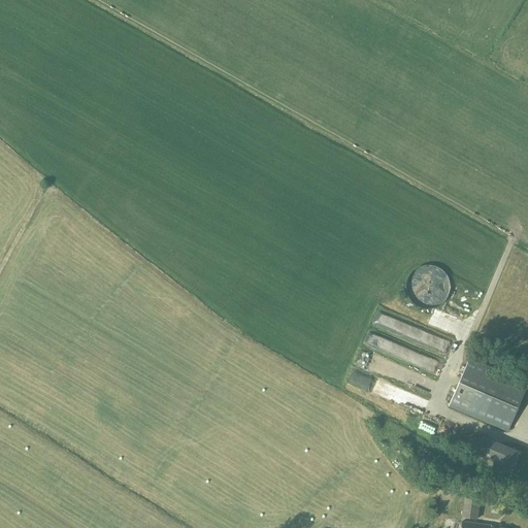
[(453,274),(451,279),(463,285),(465,279),(453,274)]
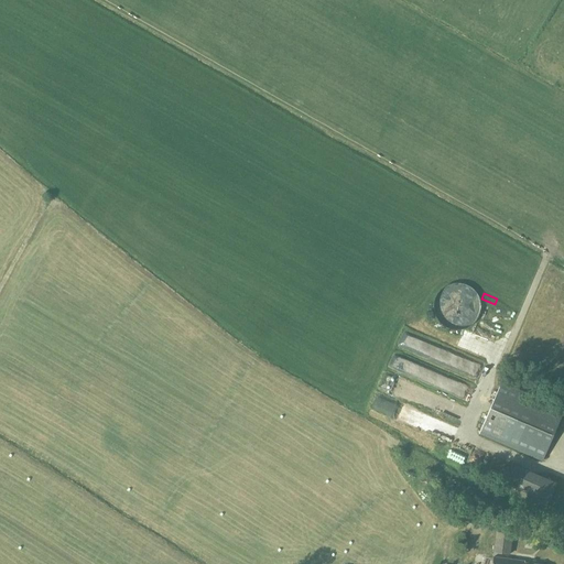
[(420,339),(413,354),(477,382),(484,367),(420,339)]
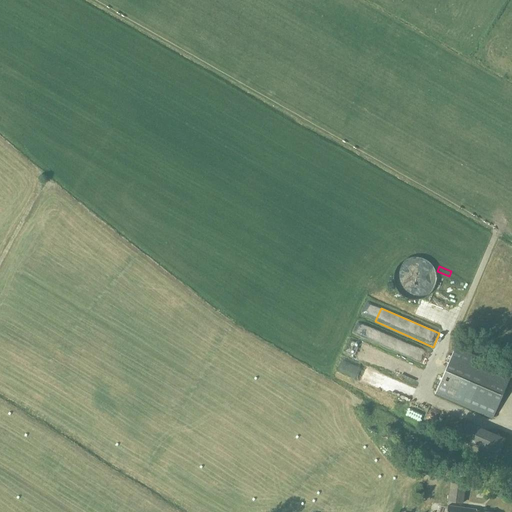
[(384,344),(404,352),(408,343),(388,334),(384,344)]
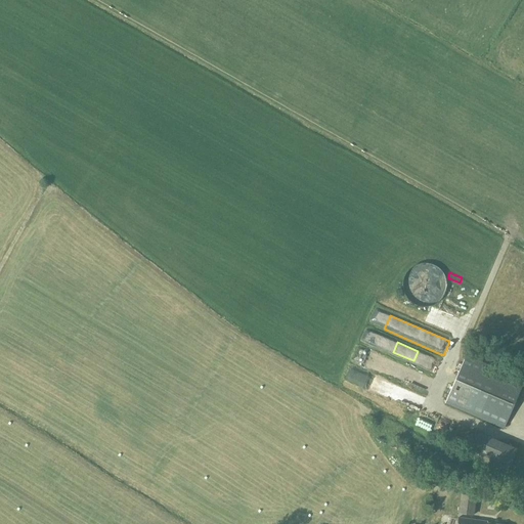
[(366,352),(362,361),(400,378),(404,368),(366,352)]
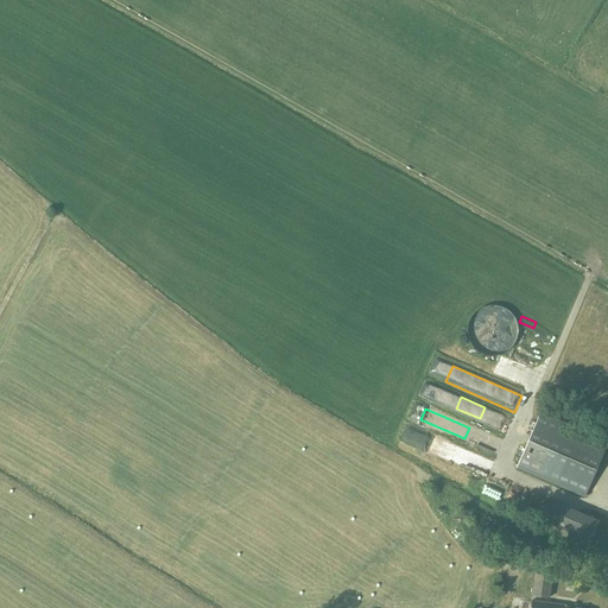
[(586,498),(607,445),(607,441),(540,412),(517,468),(586,498)]
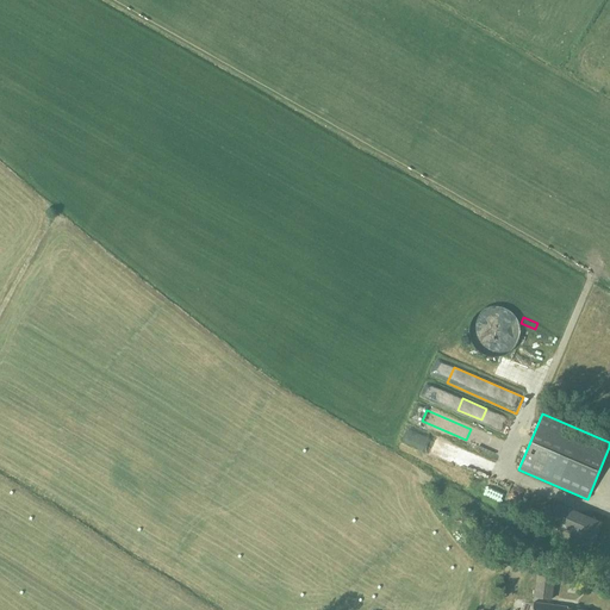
[(424,436),(419,452),(462,464),(466,448),(424,436)]
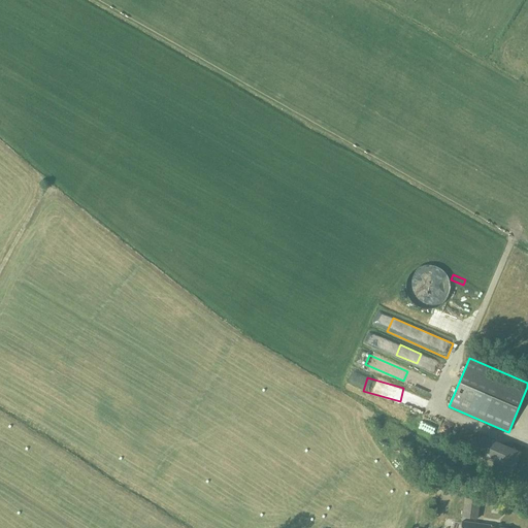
[(471,460),(510,477),(521,453),(482,436),(471,460)]
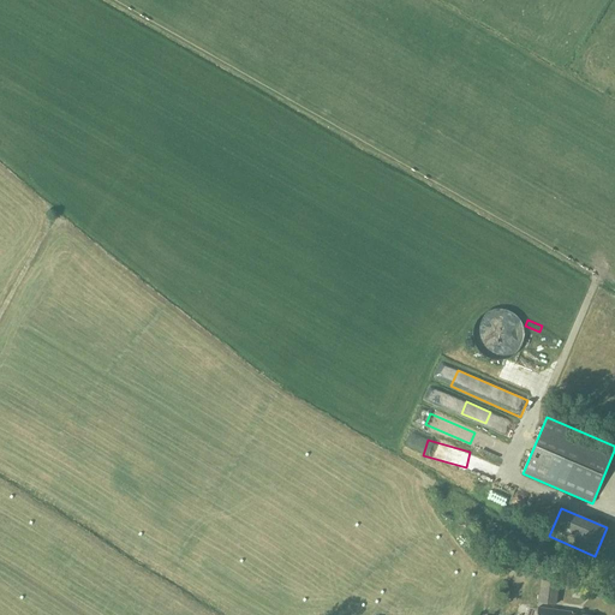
[(538,604),(556,607),(560,583),(541,580),(538,604)]
